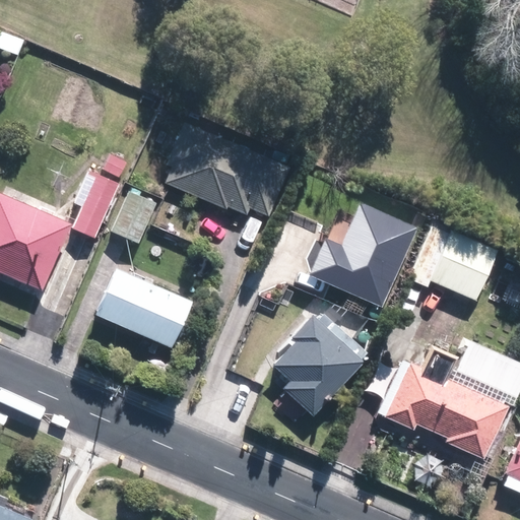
[(24,40),(0,28),(0,48),(17,55),(24,40)]
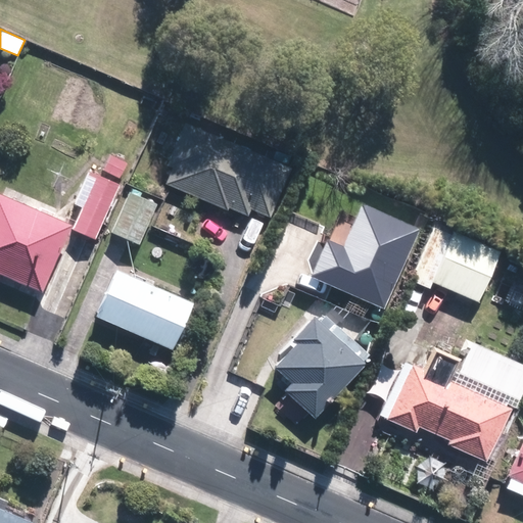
[(292,163),(185,119),(168,160),(175,163),(167,183),(228,208),(228,206),(248,215),(251,207),(271,216),(292,163)]
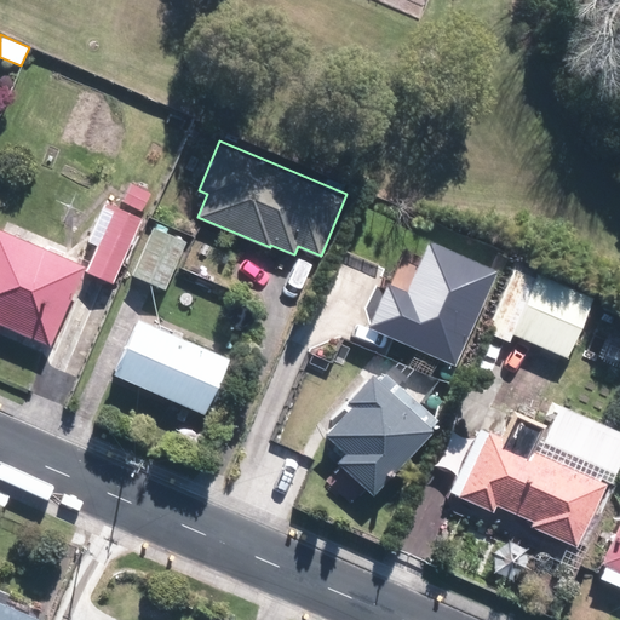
[(150,191),(130,182),(121,201),(142,211),(150,191)]
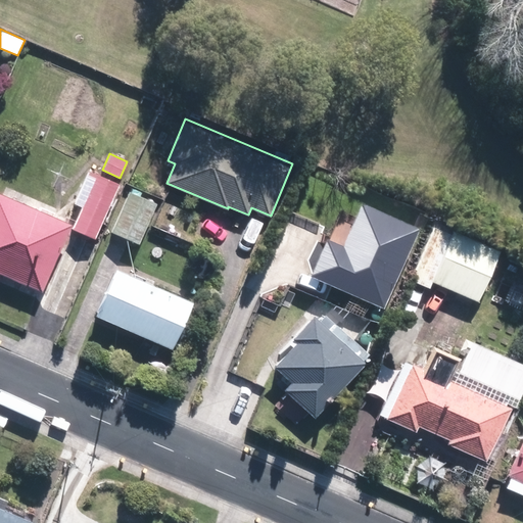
[(119,181),(89,169),(75,202),(83,206),(74,228),(96,236),(119,181)]
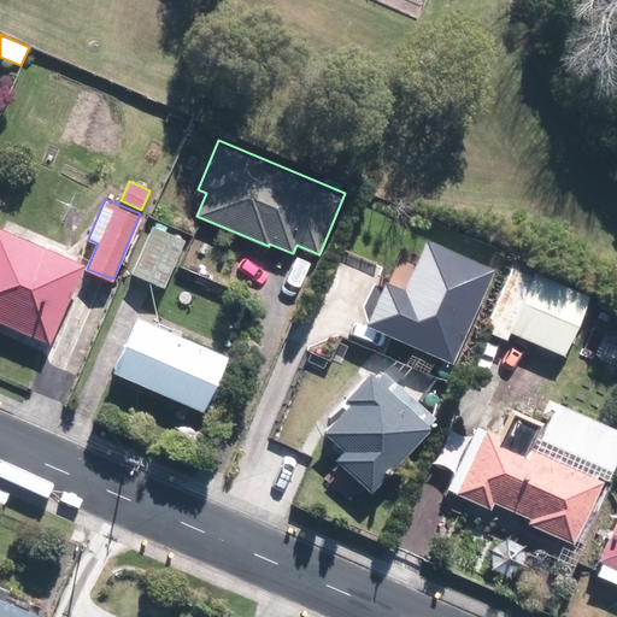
[(164,286),(184,239),(151,224),(131,272),(164,286)]
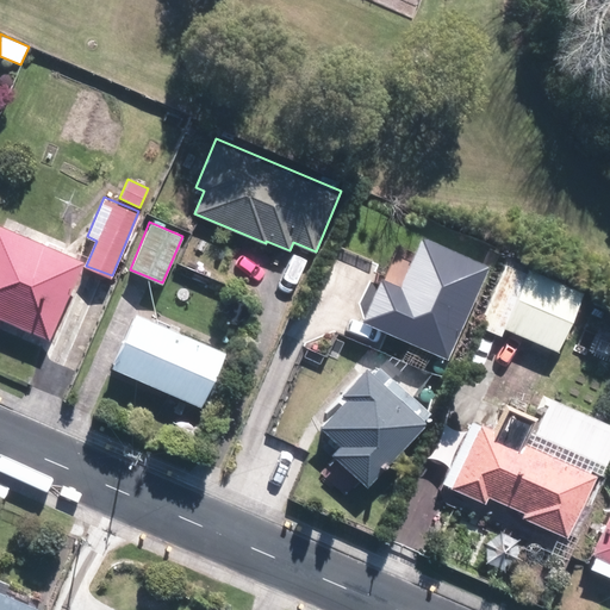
[(0,223),(0,317),(49,338),(83,261),(0,223)]
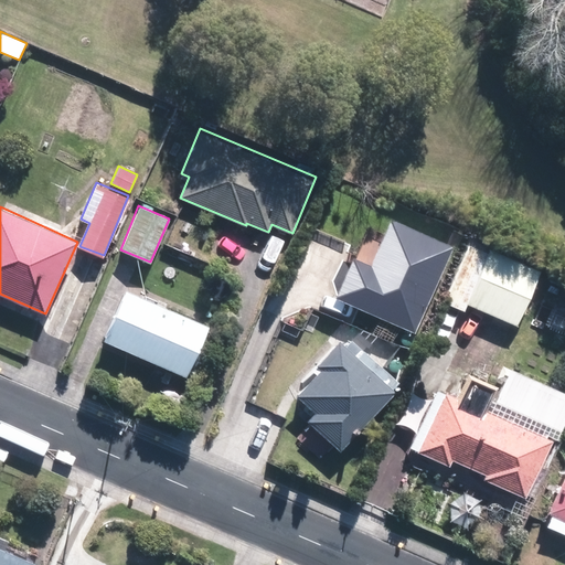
[(454,244),(392,216),(370,264),(353,256),(334,296),(414,331),(454,244)]
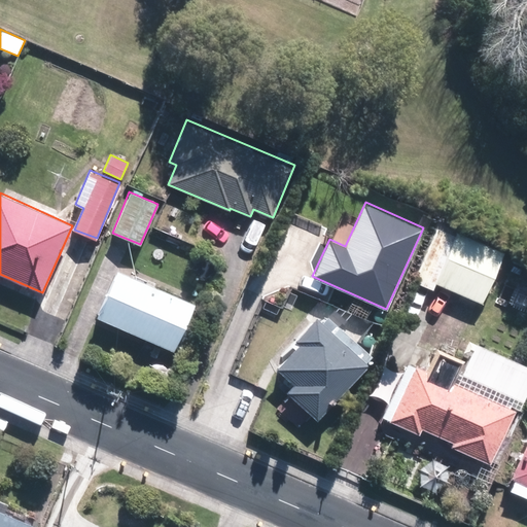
[(458,231),(435,282),(482,303),(504,250),(458,231)]
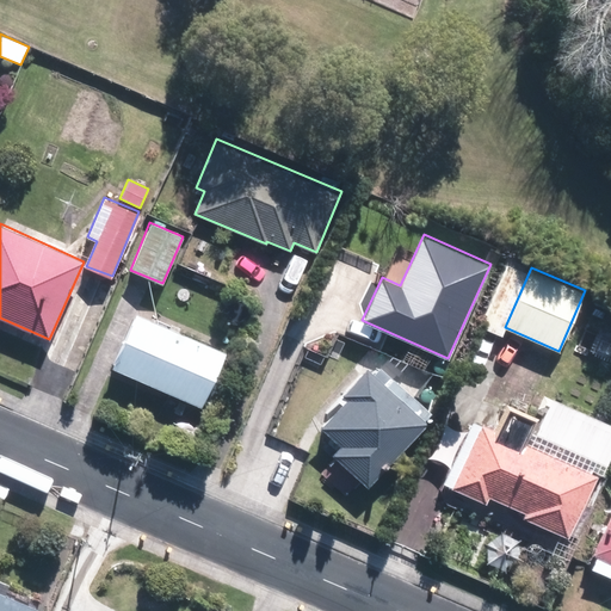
[(226,352),(137,313),(113,366),(202,406),(226,352)]
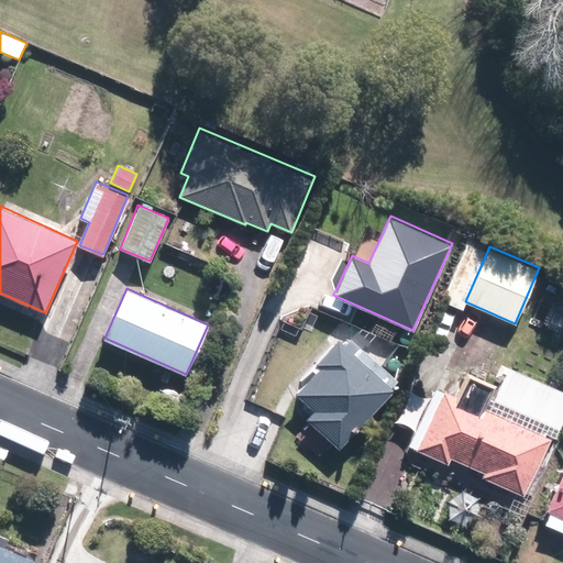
[(307,417),(311,421),(297,439),(320,459),(332,444),(340,450),(399,379),(350,339),(344,345),(337,339),(291,392),(313,410),(307,417)]
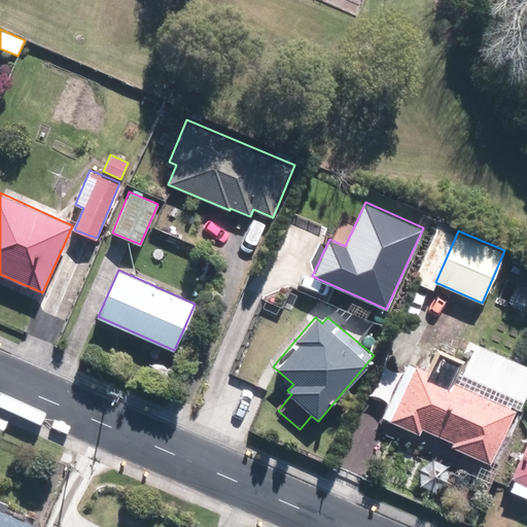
[(408,359),(382,418),(420,435),(422,429),(453,443),(451,447),(489,463),(517,403),(455,377),(460,364),(432,352),(425,367),(408,359)]
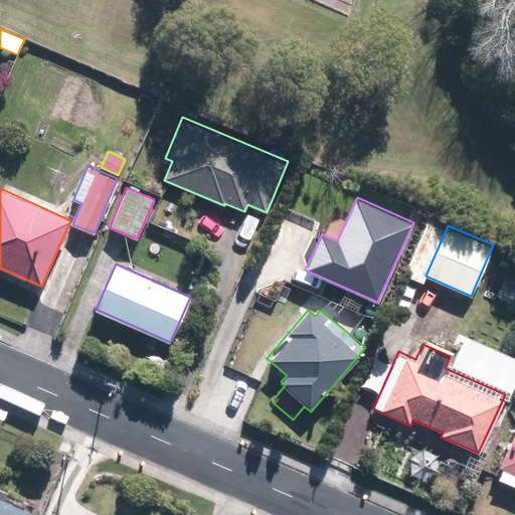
[(514,428),(494,477),(514,485),(514,428)]
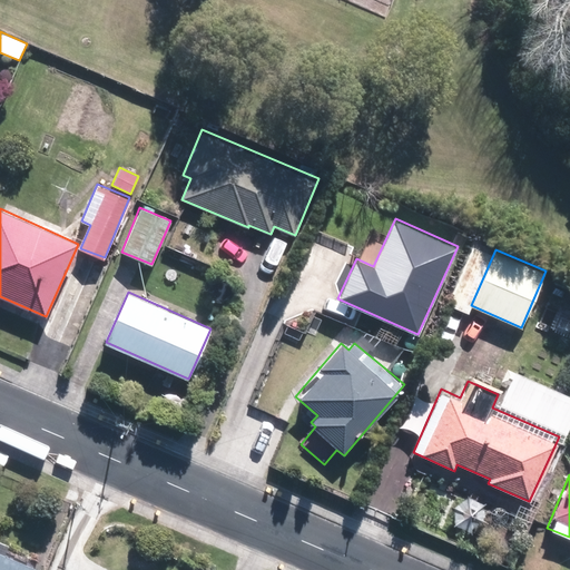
[(0,569),(39,569),(40,568),(0,550),(0,569)]
